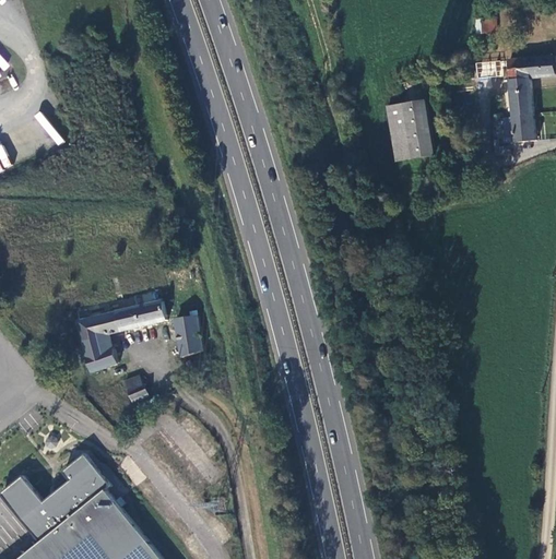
[(494,19),(474,20),(475,34),(495,34),(494,19)]
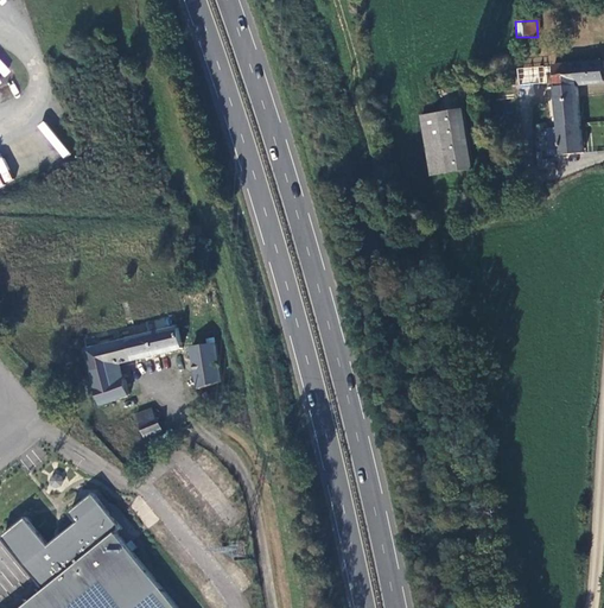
[(566,64),(550,67),(552,88),(574,86),(602,83),(602,62),(566,64)]
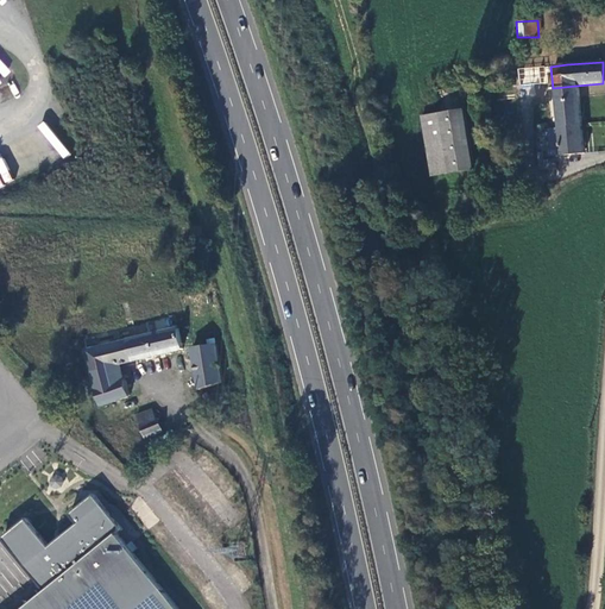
[(514,68),(516,86),(547,82),(546,64),(514,68)]
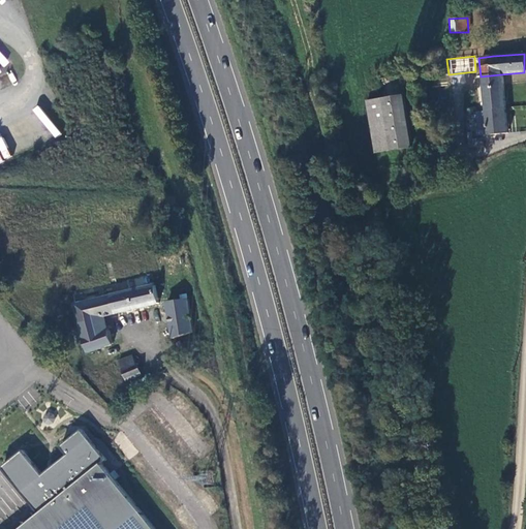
[(503,107),(502,87),(500,74),(481,76),(484,110),(498,109),(503,107)]
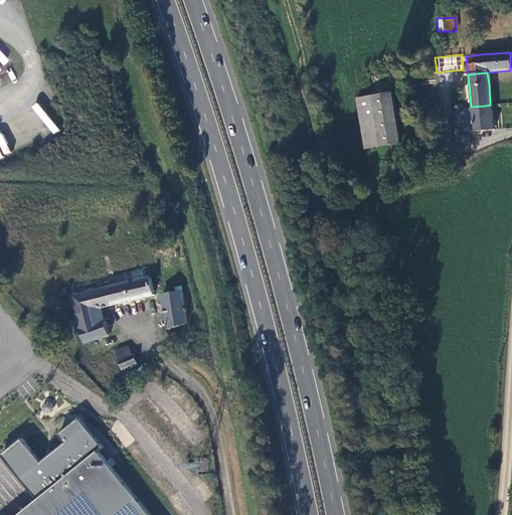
[(390,94),(368,97),(355,99),(364,148),(398,143),(390,94)]
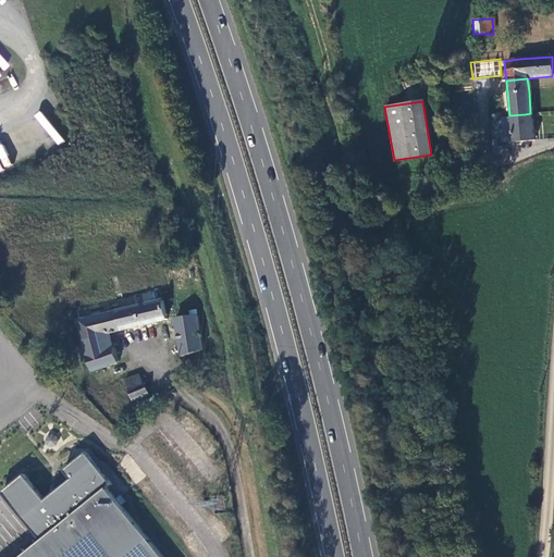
[(35,112),(31,115),(54,144),(60,140),(35,112)]
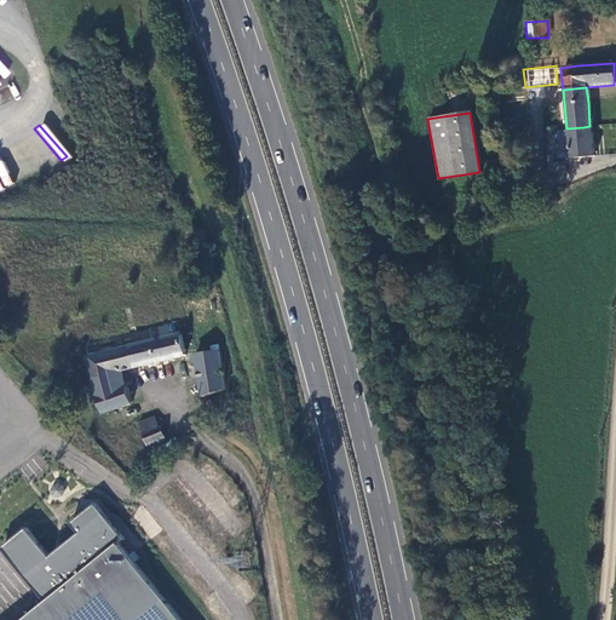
[(583,127),(566,128),(568,143),(570,158),(592,156),(589,126),(583,127)]
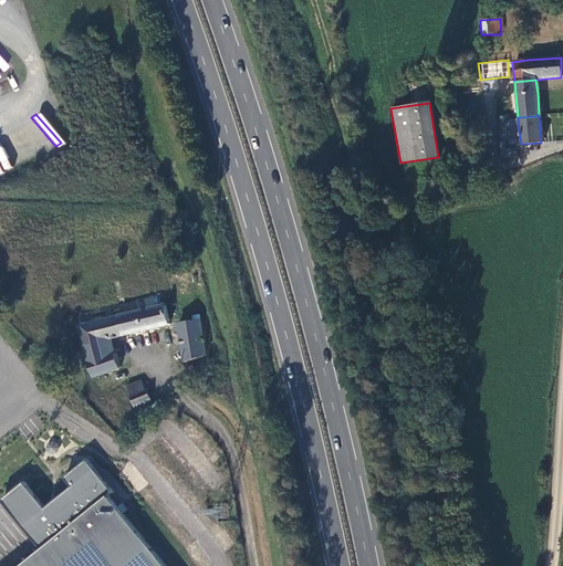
[(519,130),(518,117),(509,118),(510,145),(521,144),(519,130)]
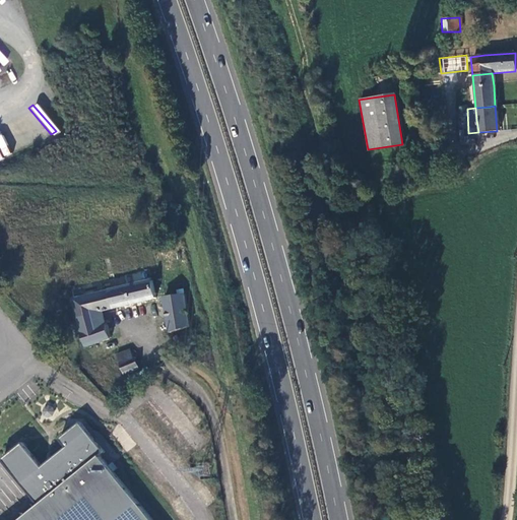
[(71,300),(75,317),(101,311),(153,298),(149,280),(71,300)]
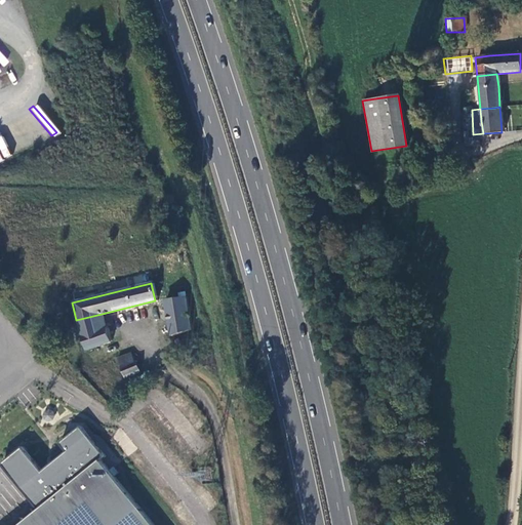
[(184,296),(162,299),(168,336),(189,330),(184,296)]
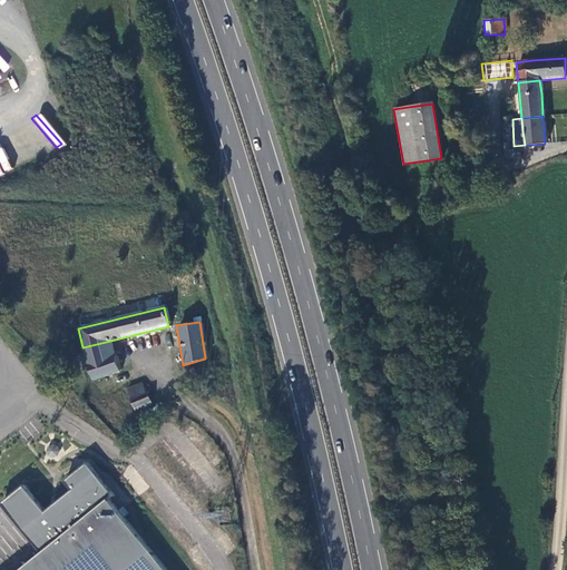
[(110,341),(82,347),(86,363),(115,354),(110,341)]
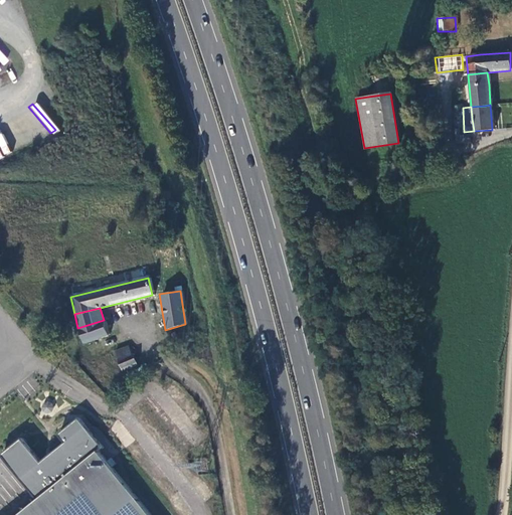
[(77,328),(81,344),(108,335),(104,320),(77,328)]
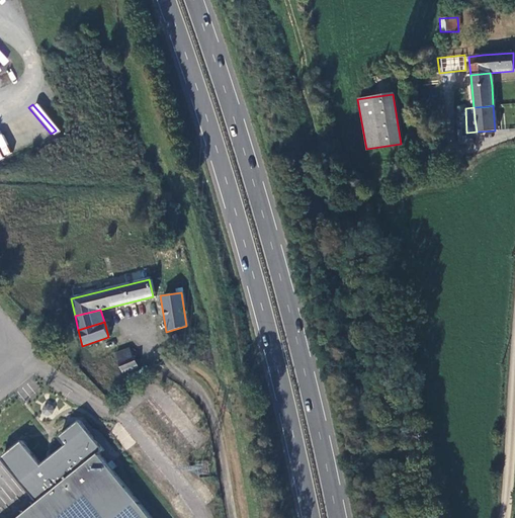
[(127,348),(113,353),(121,373),(138,367),(134,357),(131,358),(127,348)]
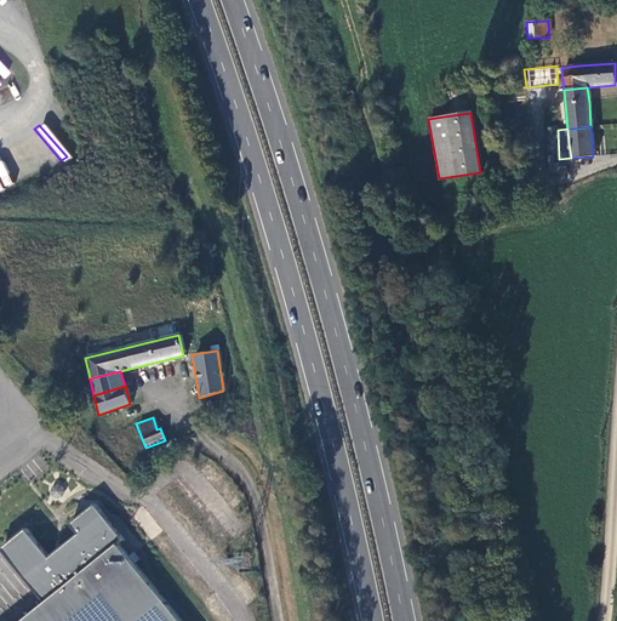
[(56,497),(62,486),(51,482),(46,494),(56,497)]
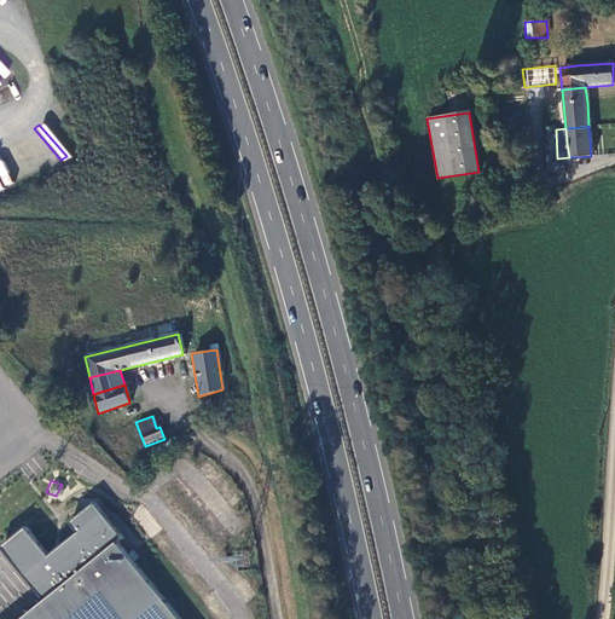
[(180,618),(117,542),(125,536),(94,498),(68,521),(75,531),(46,554),(25,530),(3,548),(46,601),(23,618),(180,618)]
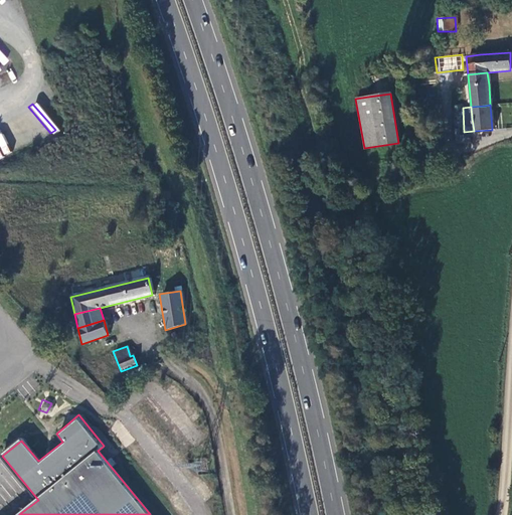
[(20,503),(23,507),(30,501),(27,497),(20,503)]
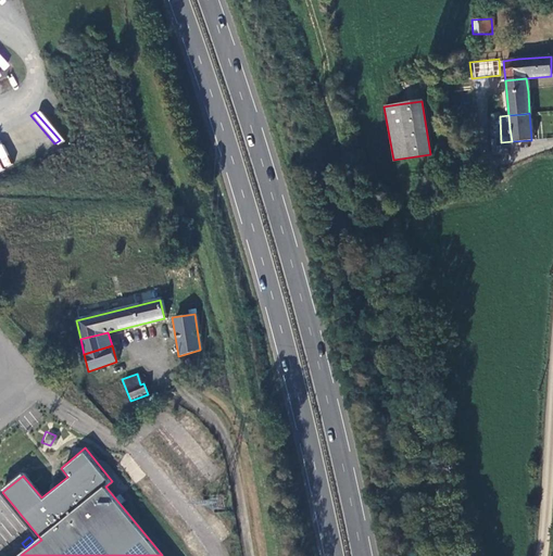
[(11,552),(13,555),(14,555),(22,551),(17,546),(11,552)]
